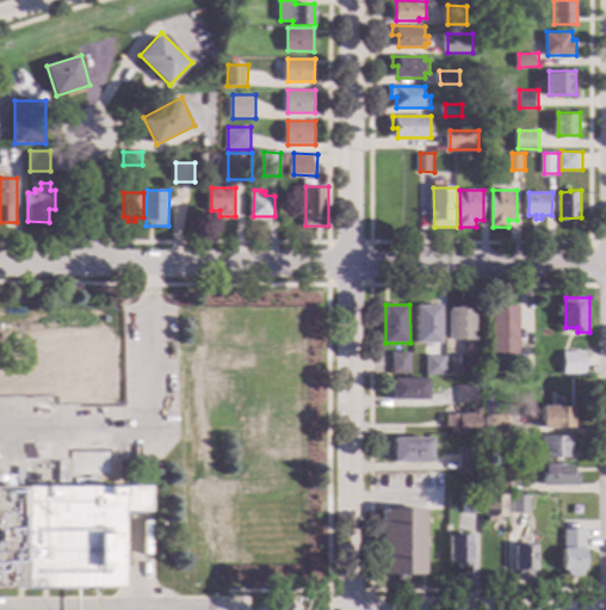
[(444,343),(420,343),(419,305),(444,305),(444,343)]
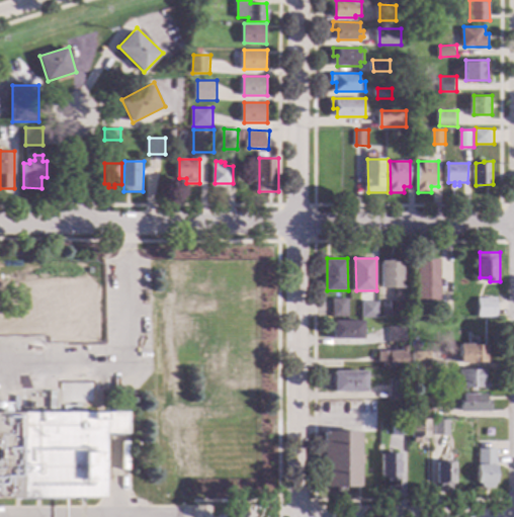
[(441,304),(419,304),(419,258),(441,258),(441,304)]
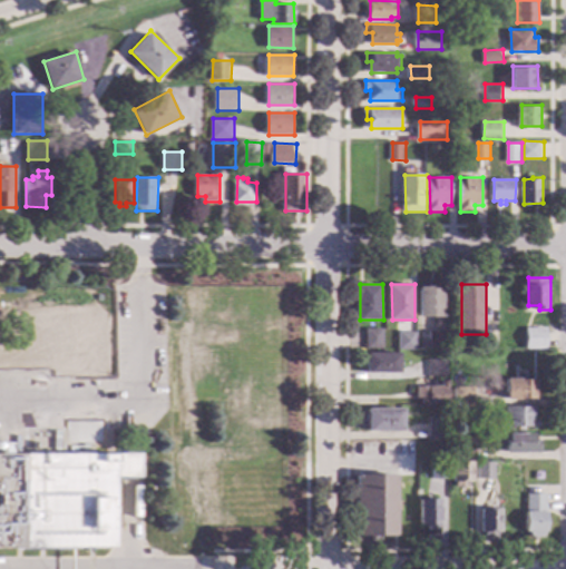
[(437,287),(447,287),(447,316),(422,316),(422,286),(437,286),(437,287)]
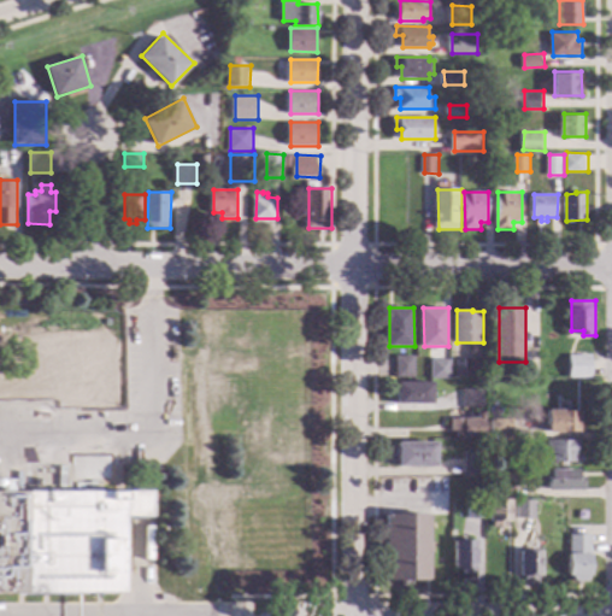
[(594,377),(572,377),(572,353),(594,355),(594,377)]
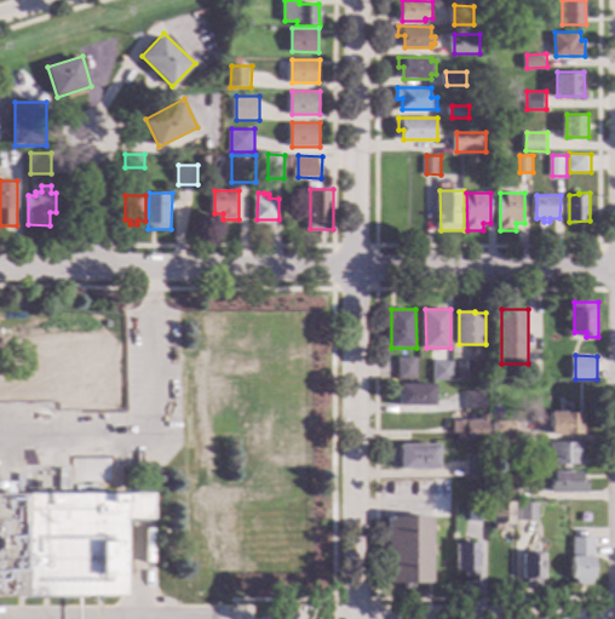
[(421,379),(402,379),(402,356),(420,356),(421,379)]
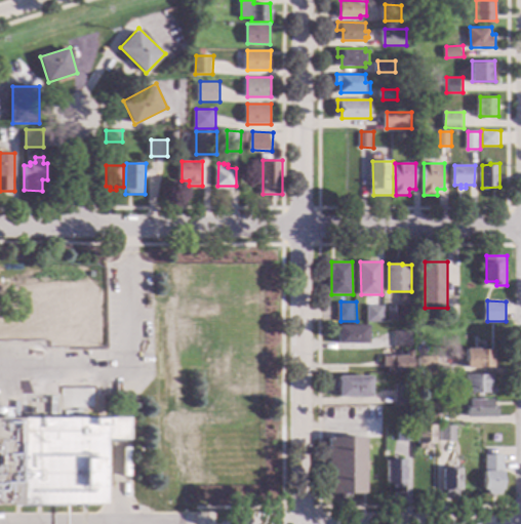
[(387,322),(371,322),(371,305),(387,305),(387,322)]
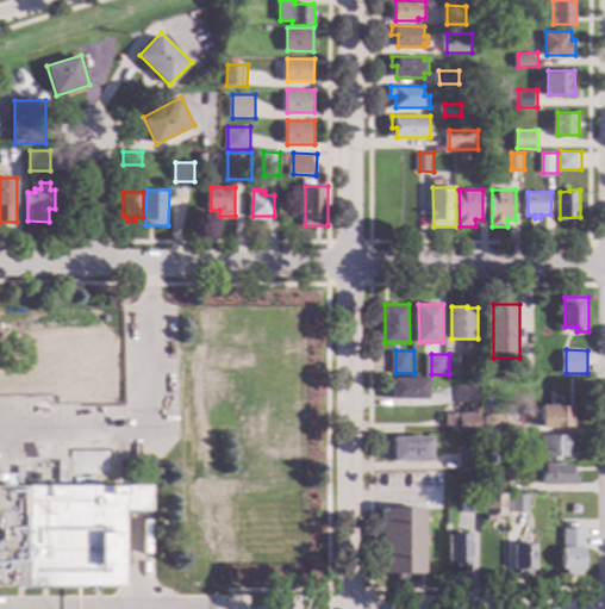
[(482,373),(462,373),(462,354),(482,354),(482,373)]
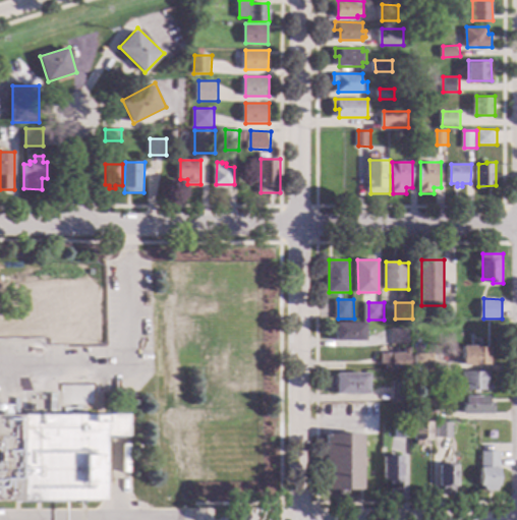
[(368,340),(338,340),(338,322),(368,322),(368,340)]
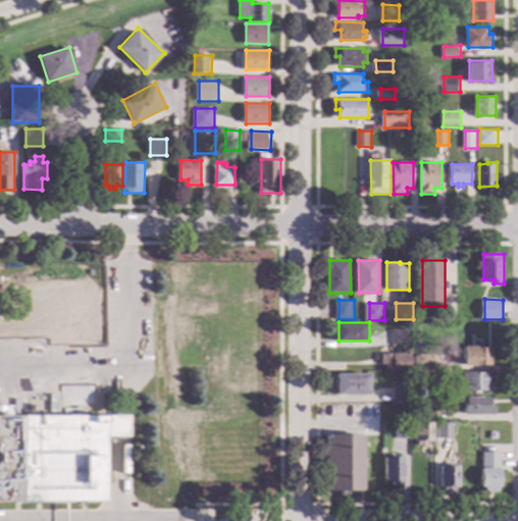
[(413,344),(396,345),(395,328),(412,328),(413,344)]
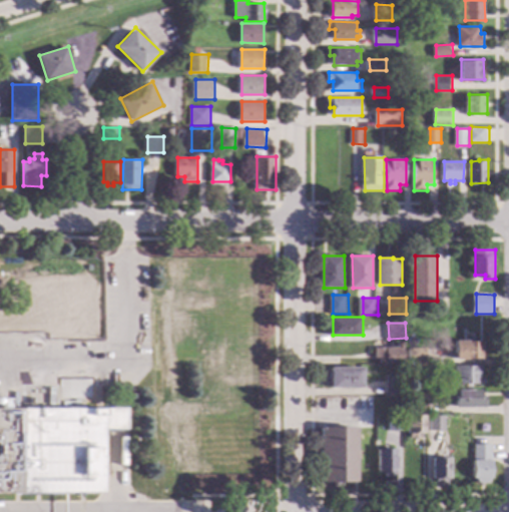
[(484,341),(483,359),(454,358),(454,354),(458,354),(458,340),(484,341)]
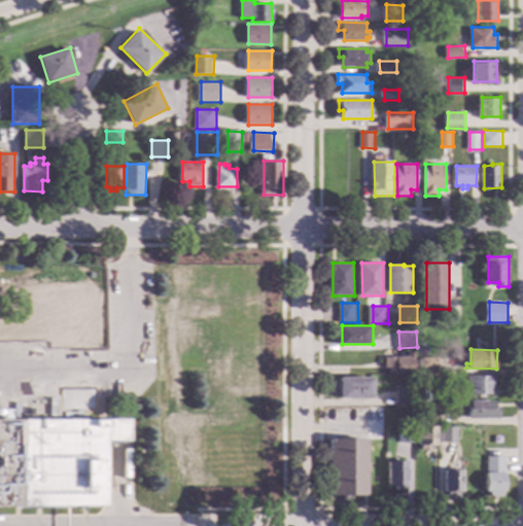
[(418,374),(393,374),(393,367),(388,367),(388,357),(411,357),(411,352),(418,352),(418,374)]
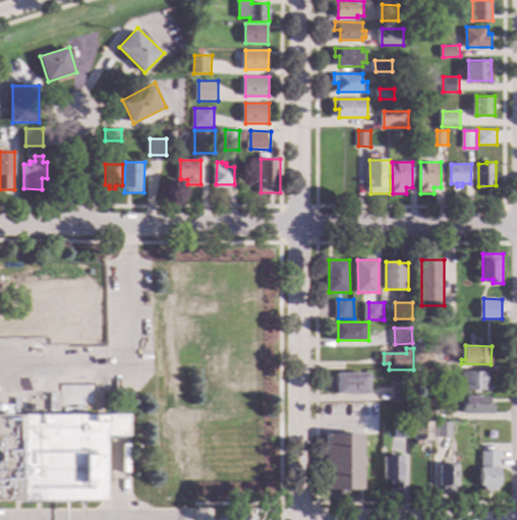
[(436,368),(417,368),(417,352),(436,352),(436,368)]
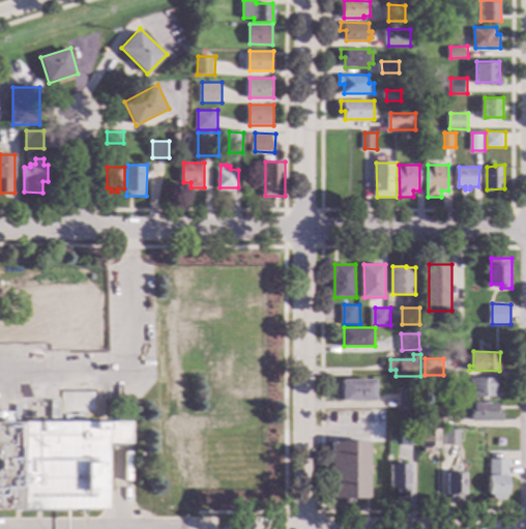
[(444,394),(426,394),(426,378),(444,378),(444,394)]
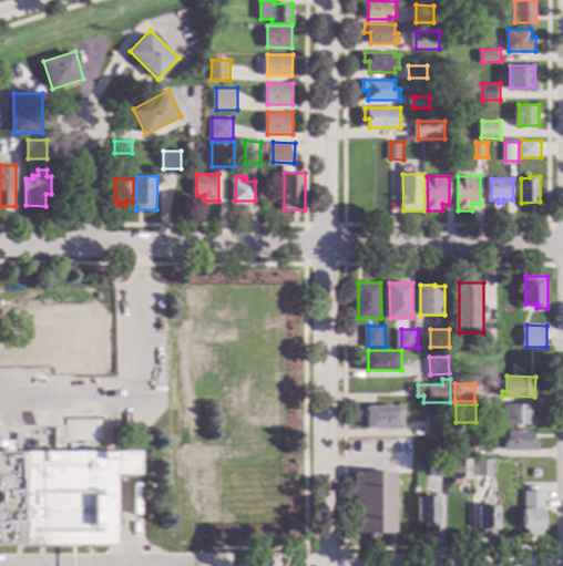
[(533,404),(533,417),(538,417),(538,423),(508,423),(508,404),(533,404)]
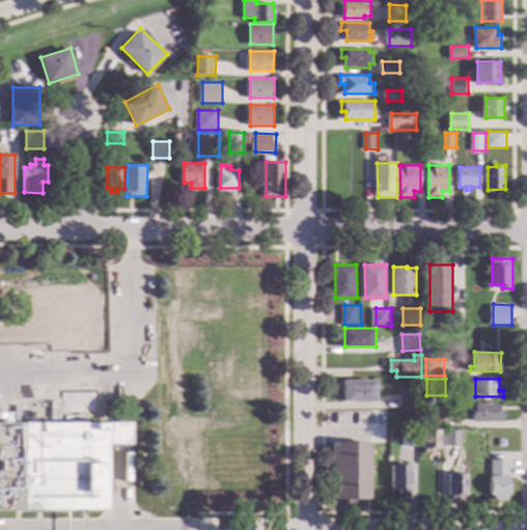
[(379,400),(345,401),(345,380),(378,380),(379,400)]
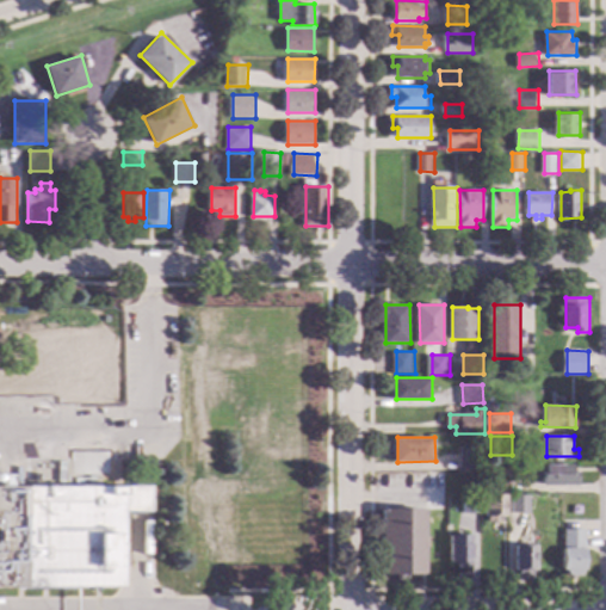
[(486,469),(464,469),(464,447),(486,447),(486,469)]
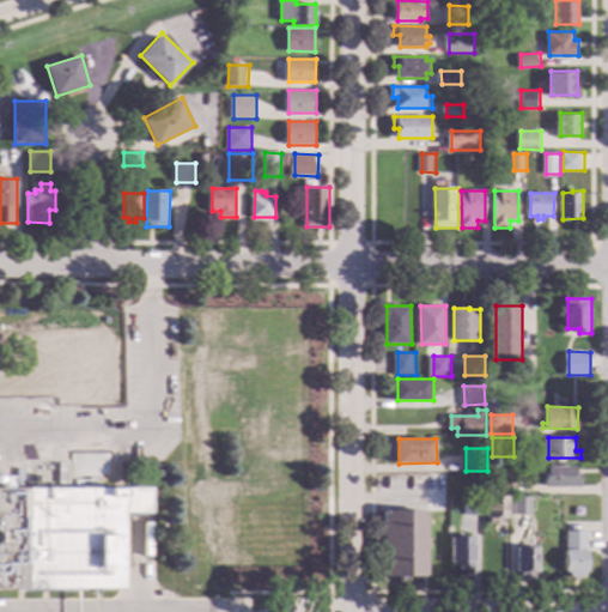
[(579,474),(583,474),(583,488),(548,488),(548,464),(579,464),(579,474)]
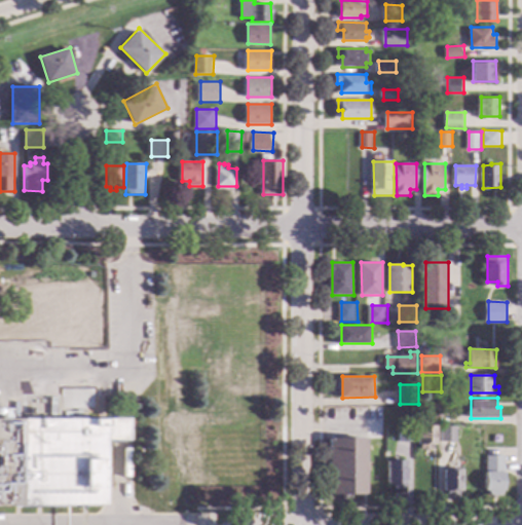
[(438,421),(421,421),(421,403),(438,403),(438,421)]
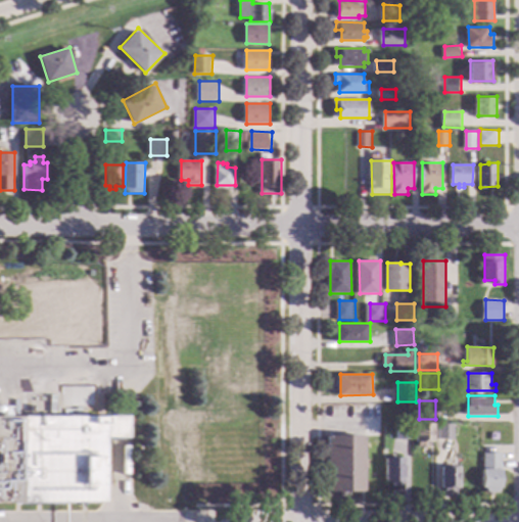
[(131,437),(115,437),(105,437),(104,503),(0,503),(0,416),(131,416),(131,437)]
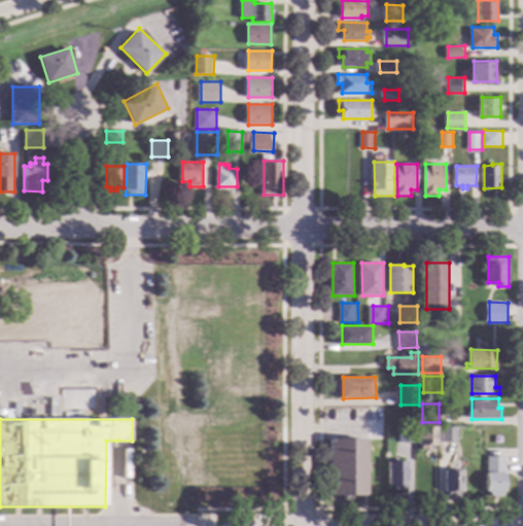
[(418,442),(403,442),(403,426),(418,426),(418,442)]
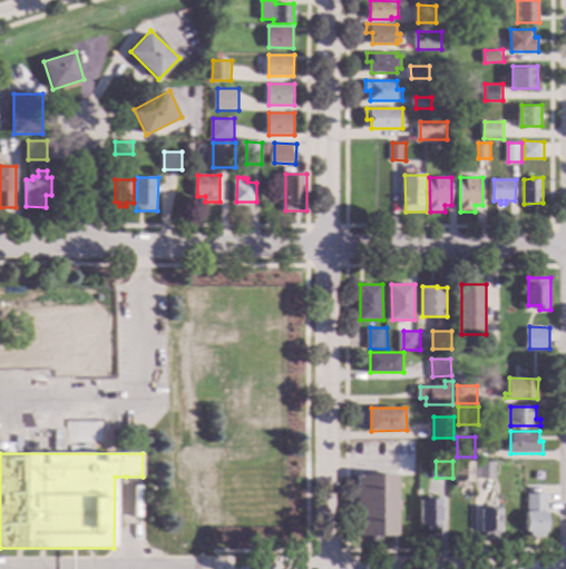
[(476,481),(471,481),(471,487),(459,487),(459,481),(456,481),(456,461),(476,461),(476,481)]
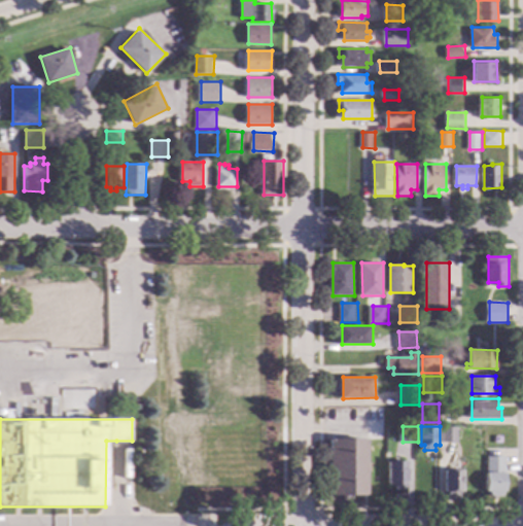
[(460,442),(445,442),(445,426),(460,426),(460,442)]
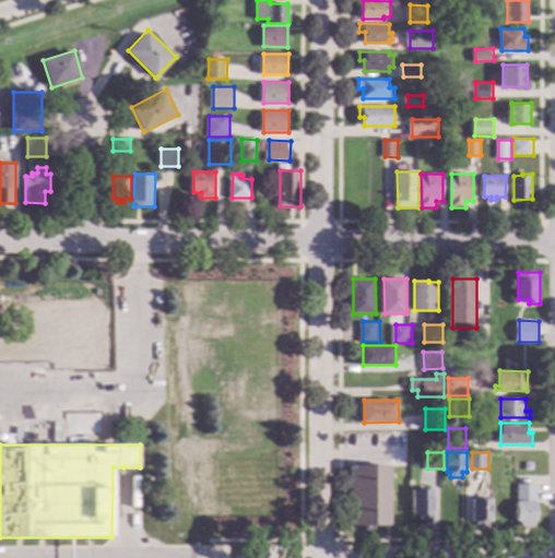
[(391,525),(376,525),(376,530),(367,530),(367,525),(353,525),(353,464),(391,464),(391,525)]
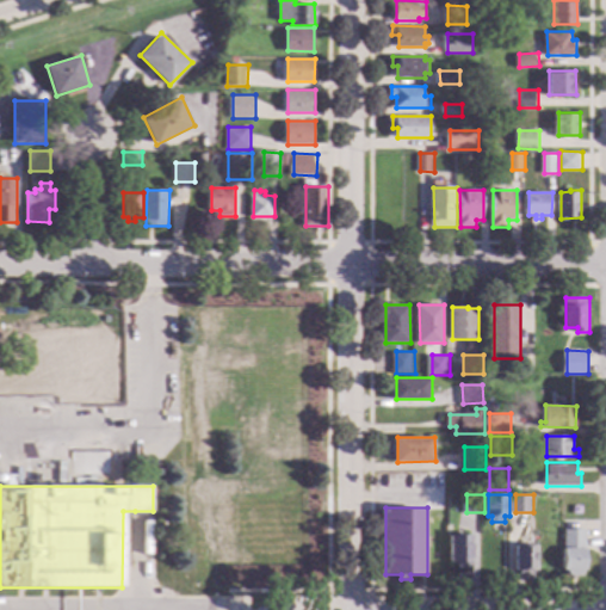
[(588,519),(588,529),(589,529),(588,570),(586,570),(586,577),(570,575),(570,568),(567,567),(568,519),(588,519)]
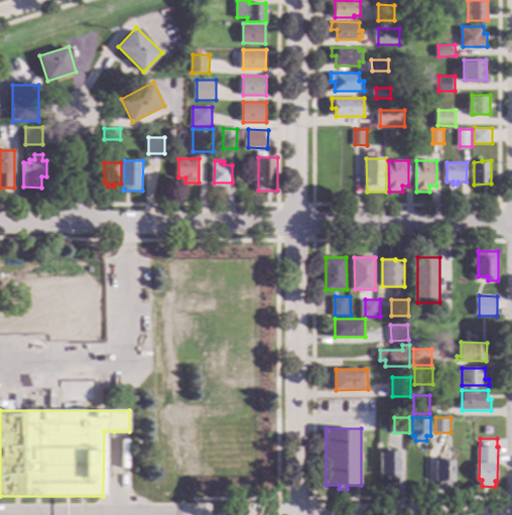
[(400,479),(389,479),(389,475),(383,475),(383,452),(400,452),(400,479)]
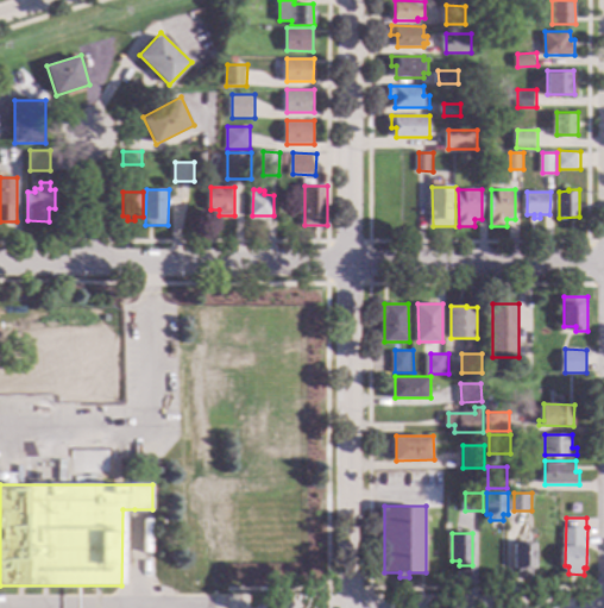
[(538,568),(535,568),(535,574),(521,574),(521,568),(517,568),(517,543),(538,543),(538,568)]
